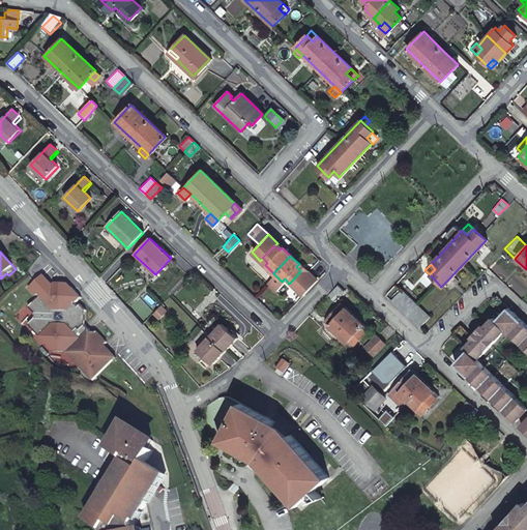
[(300,271),(290,283),(301,294),(316,281),(303,268),(300,271)]
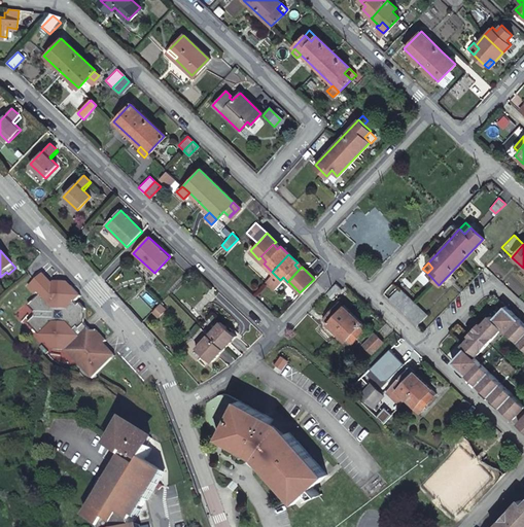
[(6,272),(0,277),(0,281),(8,274),(6,272)]
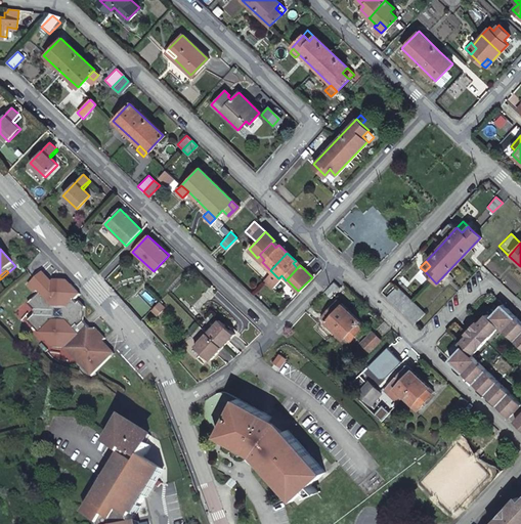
[(270,288),(278,278),(270,270),(262,279),(270,288)]
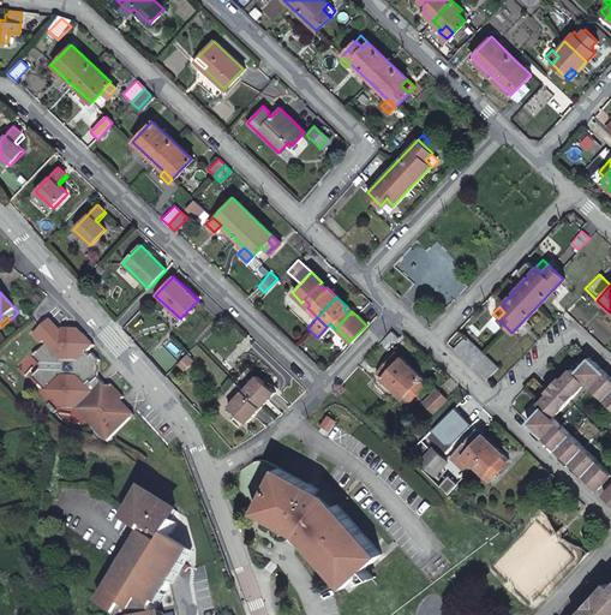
[(36,376),(65,405),(79,401),(81,400),(94,412),(91,416),(109,433),(132,410),(121,398),(117,401),(115,400),(123,393),(125,389),(113,378),(107,378),(97,369),(96,360),(100,357),(93,350),(90,353),(87,350),(91,345),(77,329),(61,329),(59,332),(48,321),(33,336),(40,345),(43,341),(46,345),(34,358),(40,364),(42,370),(36,376)]
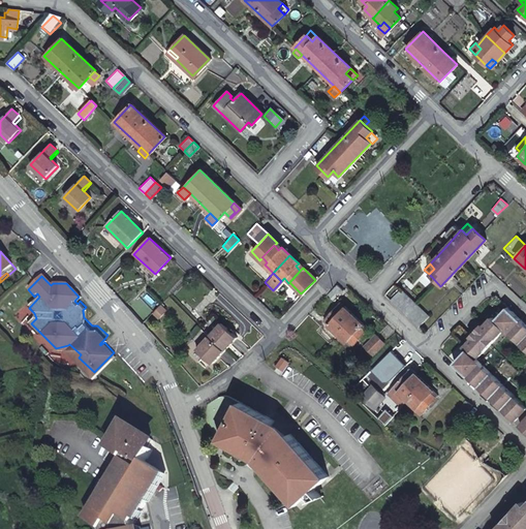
[(343,289),(337,284),(328,293),(334,299),(343,289)]
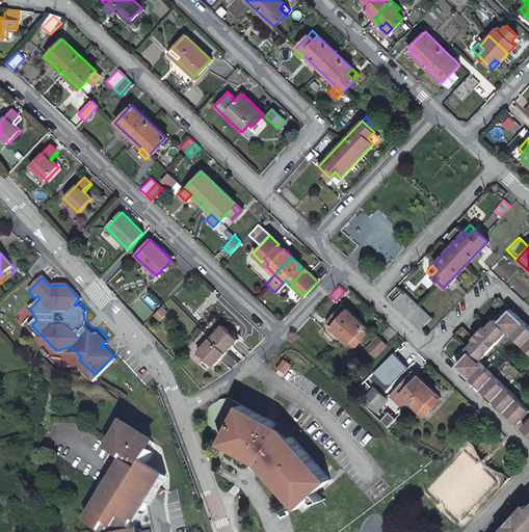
[(402,291),(391,301),(397,308),(407,296),(402,291)]
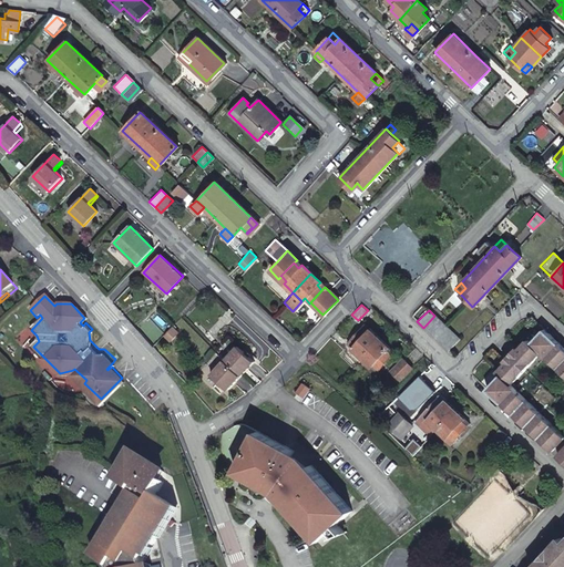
[(429,333),(441,321),(434,316),(423,328),(429,333)]
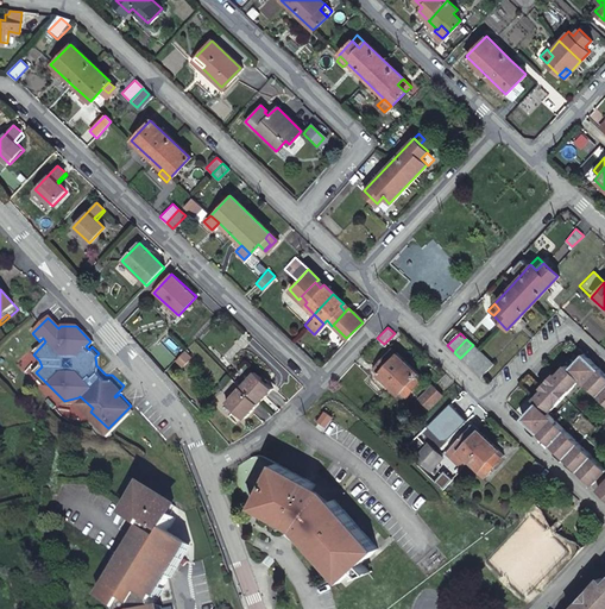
[(479,351),(477,349),(473,345),(460,358),(467,364),(479,351)]
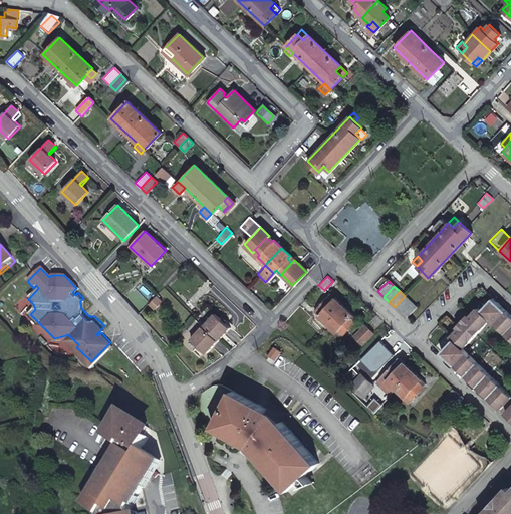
[(313,310),(325,323),(342,305),(329,293),(313,310)]
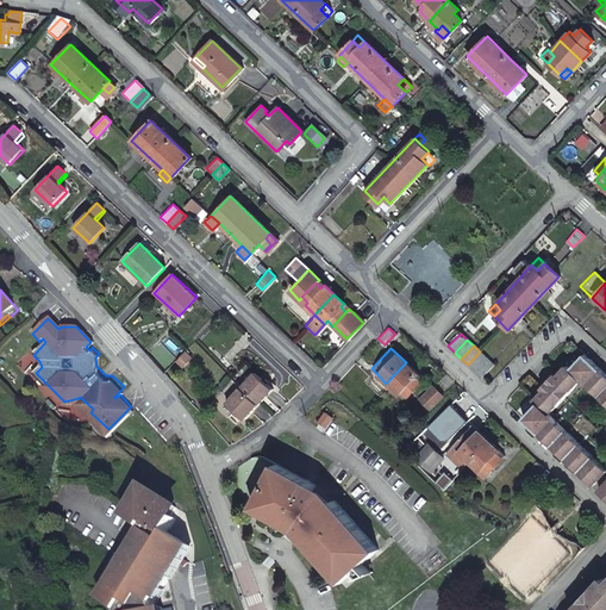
[(593,484),(605,470),(605,466),(549,411),(544,408),(550,402),(554,405),(576,381),(573,378),(578,374),(581,378),(605,402),(605,379),(601,374),(604,372),(581,350),(567,365),(566,363),(558,371),(561,373),(542,393),(539,391),(532,397),(535,400),(525,410),(531,416),(526,419),(541,434),(543,431),(560,447),(557,449),(572,464),(574,461),(585,471),(582,474),(593,484)]
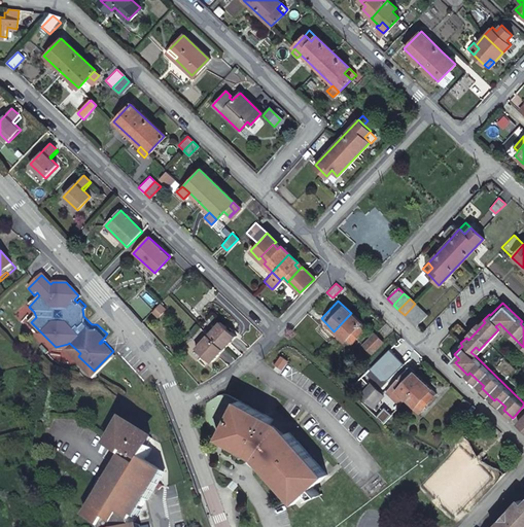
[(160,304),(152,312),(158,317),(166,309),(160,304)]
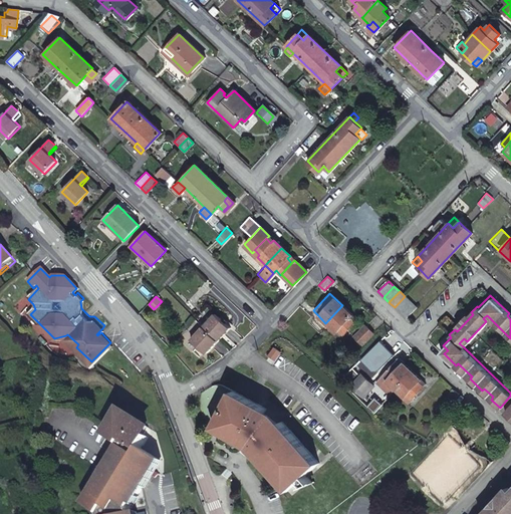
[(411,301),(405,296),(395,307),(400,312),(411,301)]
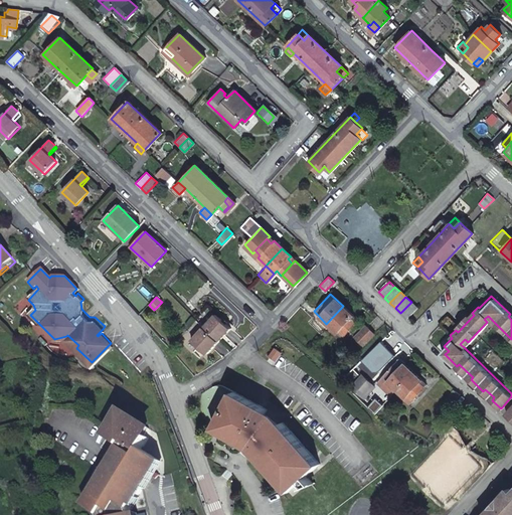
[(400,313),(406,318),(416,307),(411,302),(400,313)]
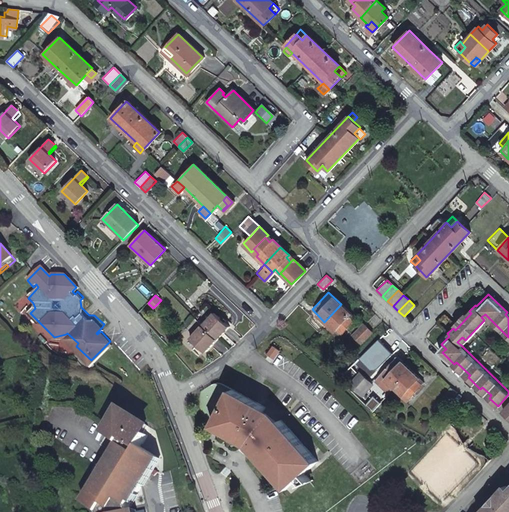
[(341,304),(324,322),(337,334),(351,319),(347,315),(349,312),(341,304)]
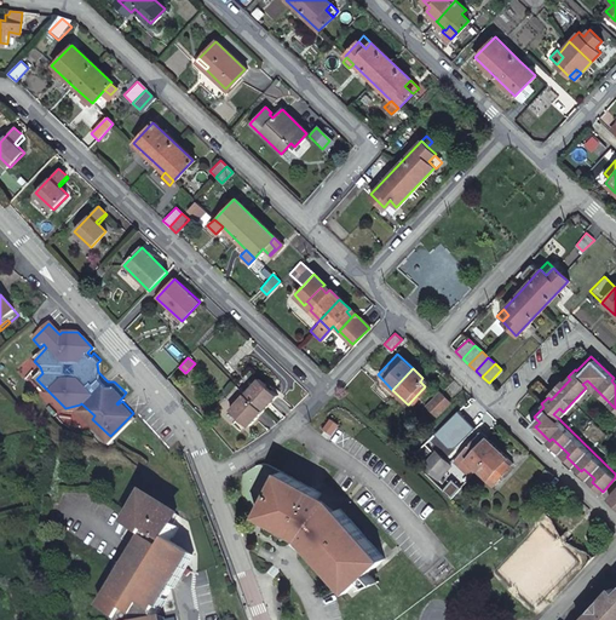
[(243,391),(260,408),(276,392),(259,375),(243,391)]
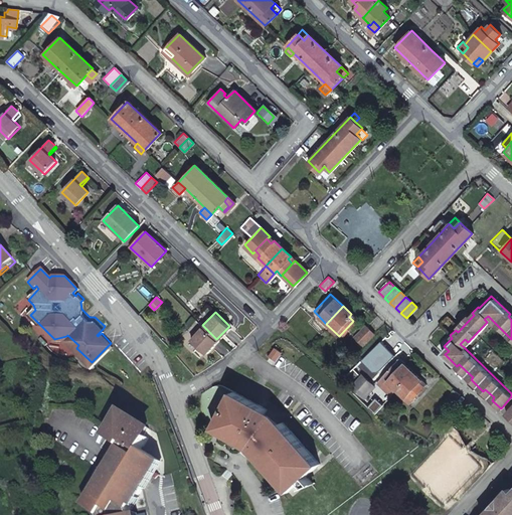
[(474,315),(472,313),(456,330),(458,332),(474,315)]
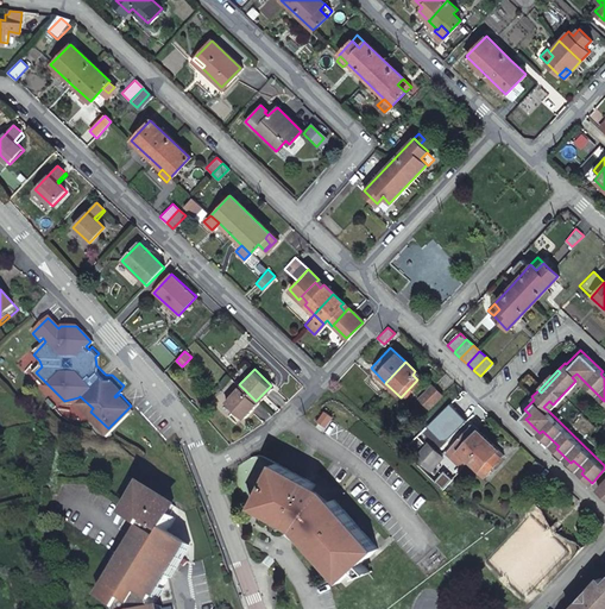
[(256,401),(239,384),(225,400),(241,416),(256,401)]
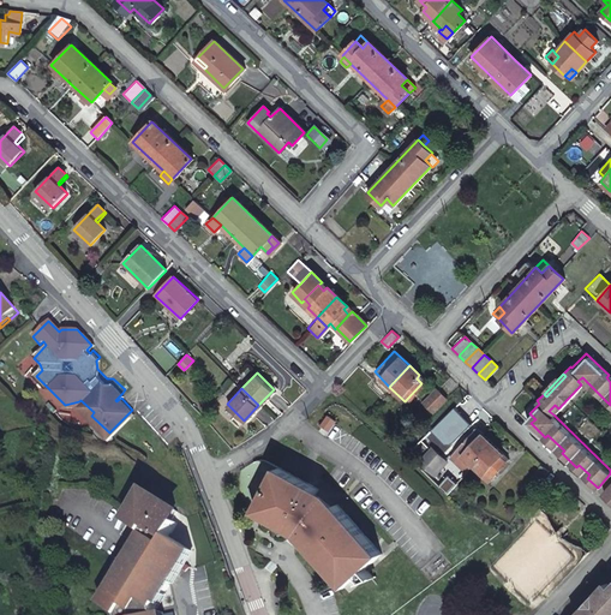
[(432,410),(444,396),(435,388),(423,401),(432,410)]
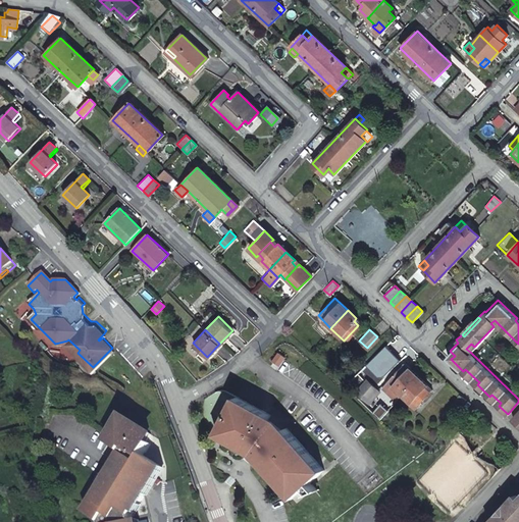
[(115,345),(104,333),(98,340),(99,341),(103,337),(112,348),(115,345)]
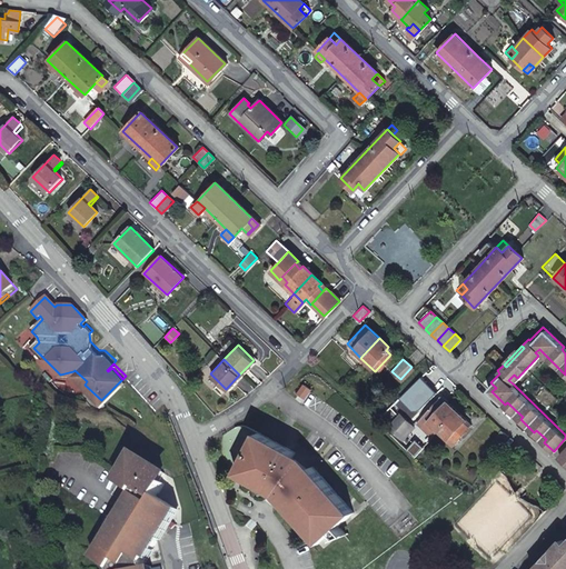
[(490,382),(486,387),(492,391),(496,388),(490,382)]
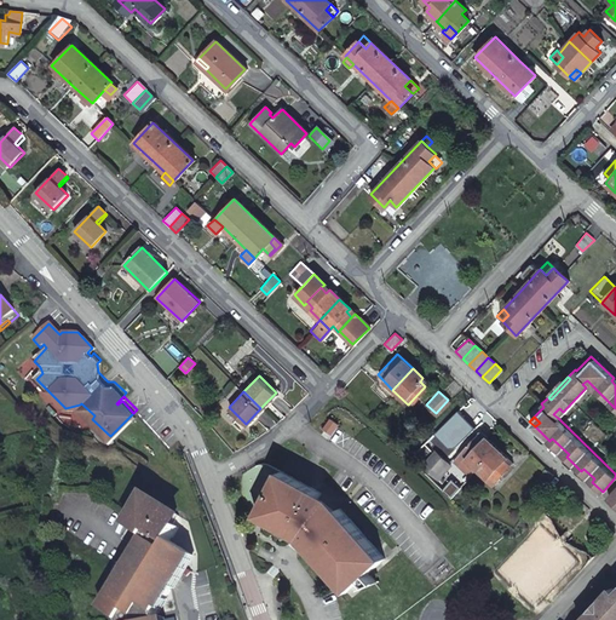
[(475,468),(495,446),(479,431),(454,459),(468,474),(475,468)]
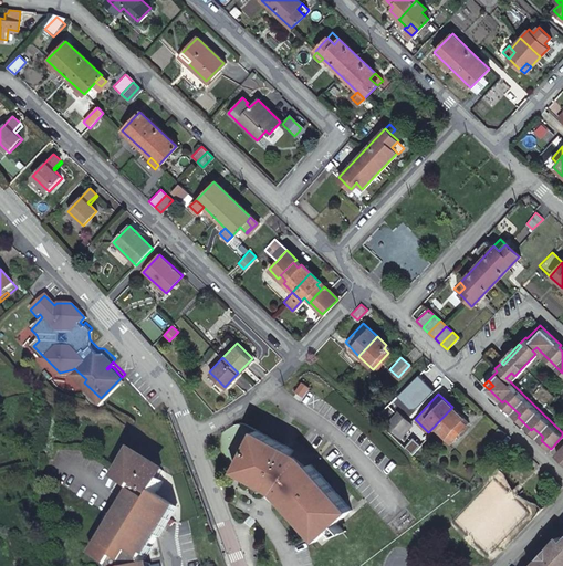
[(504,400),(502,402),(518,417),(520,415),(504,400)]
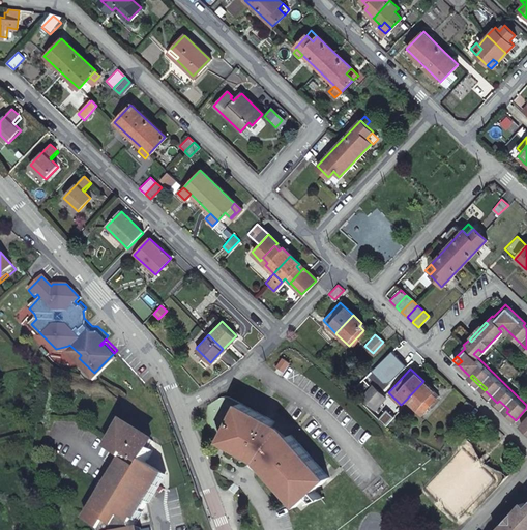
[(433,390),(423,381),(406,400),(415,409),(418,406),(422,410),(434,398),(430,393),(433,390)]
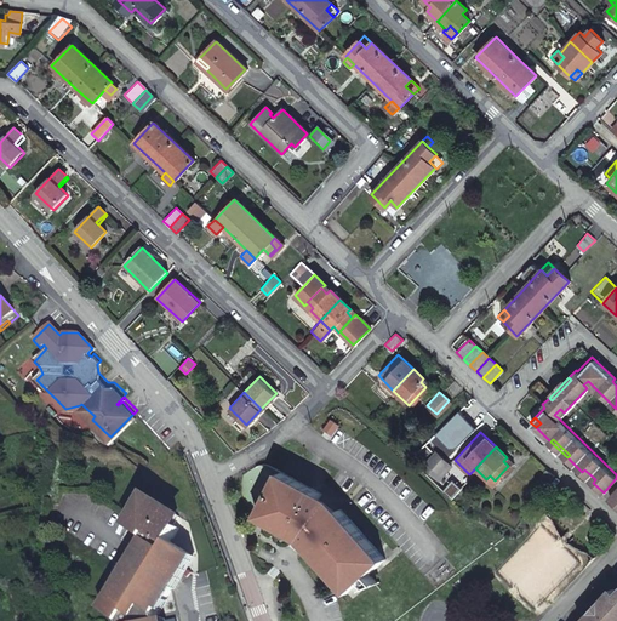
[(427,472),(434,479),(446,466),(439,460),(427,472)]
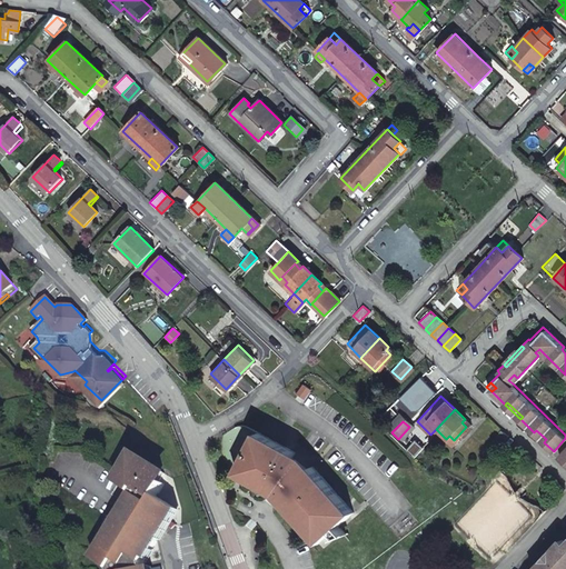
[(496,448),(506,435),(499,428),(489,442),(496,448)]
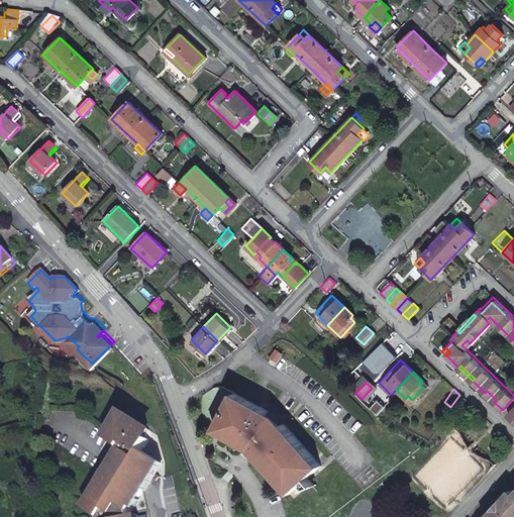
[(485,393),(494,402),(496,399),(487,391),(485,393)]
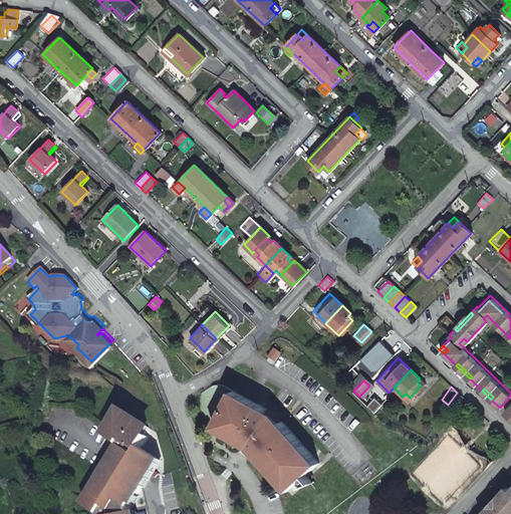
[(230,390),(210,427),(244,445),(245,443),(249,447),(248,448),(285,490),(296,480),(302,475),(316,462),(279,421),(275,424),(261,414),(264,409),(230,390)]
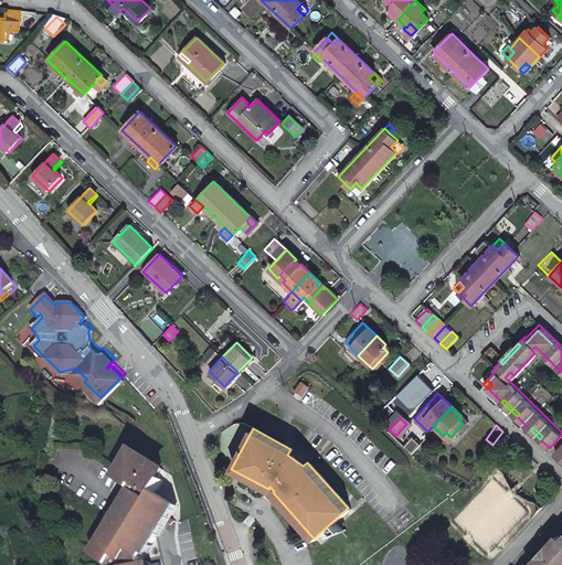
[(445,443),(451,437),(446,433),(443,436),(441,438),(445,443)]
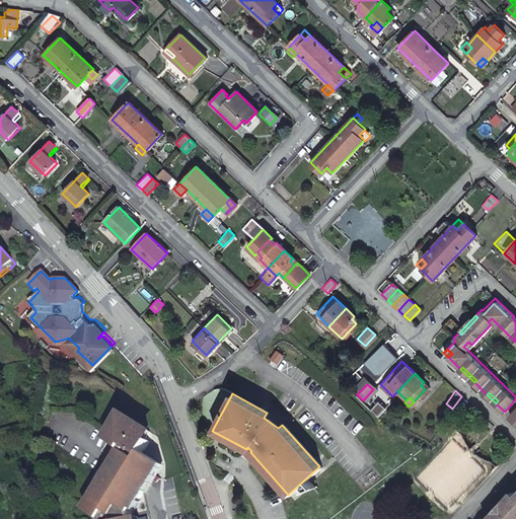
[(133,518),(133,517),(131,517),(129,512),(159,462),(141,451),(148,440),(143,437),(131,430),(135,423),(121,414),(104,440),(122,450),(86,511),(98,518),(133,518)]
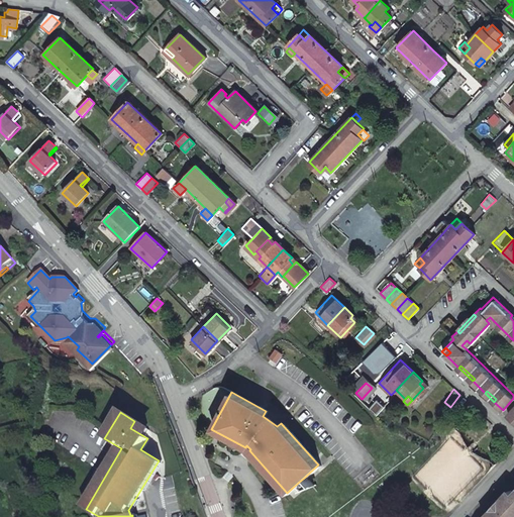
[(134,421),(130,428),(142,435),(146,428),(134,421)]
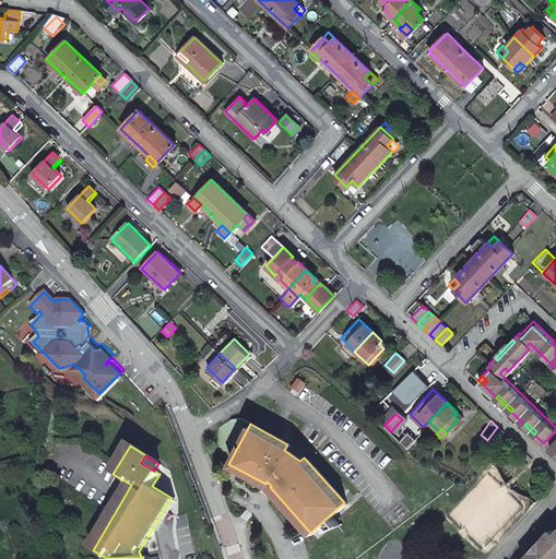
[(322,522),(328,528),(336,524),(329,516),(322,522)]
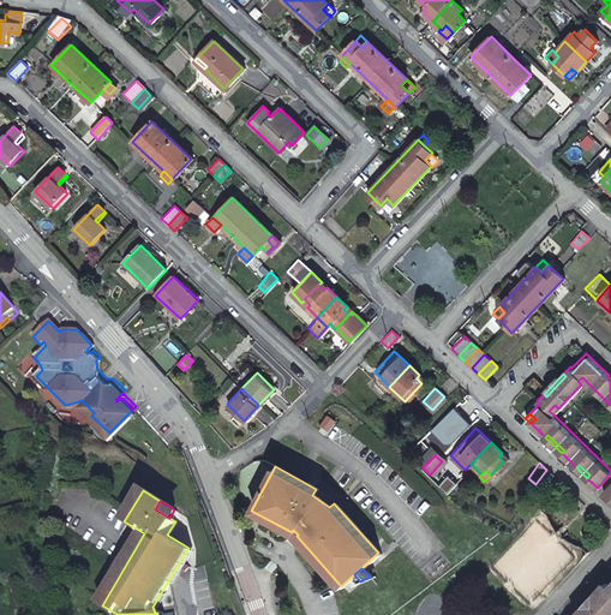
[(575,614),(610,614),(610,596),(601,587),(575,614)]
